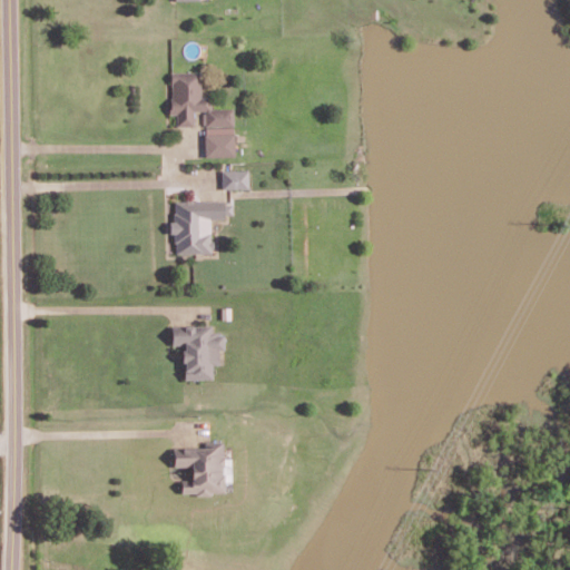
[(202,71),(172,71),(170,114),(177,114),(177,126),(195,126),(195,111),(205,111),(205,126),(234,126),(234,108),(212,108),(212,96),(202,96),(202,71)]
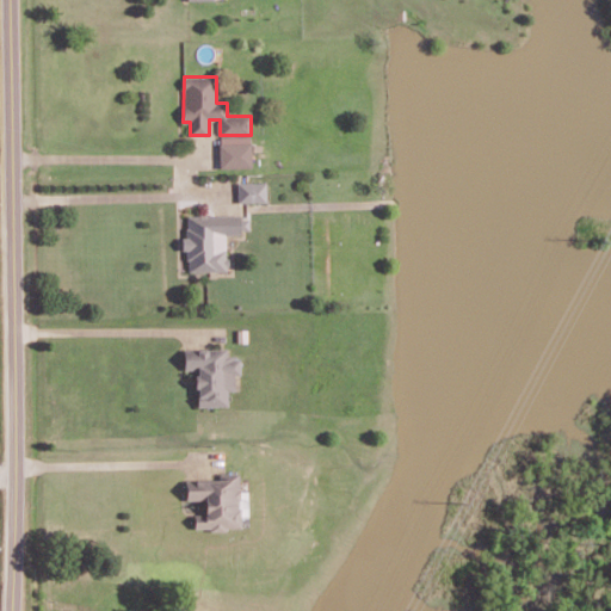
[(246,165),(246,146),(221,146),(221,165),(246,165)]
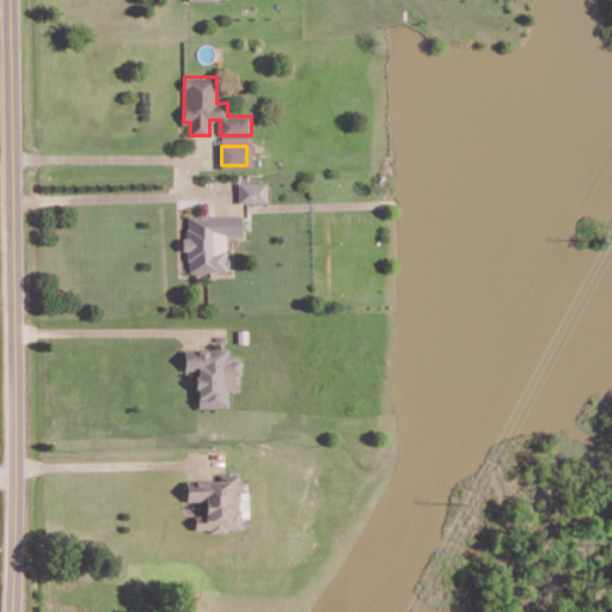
[(267,183),(239,183),(239,203),(267,203),(267,183)]
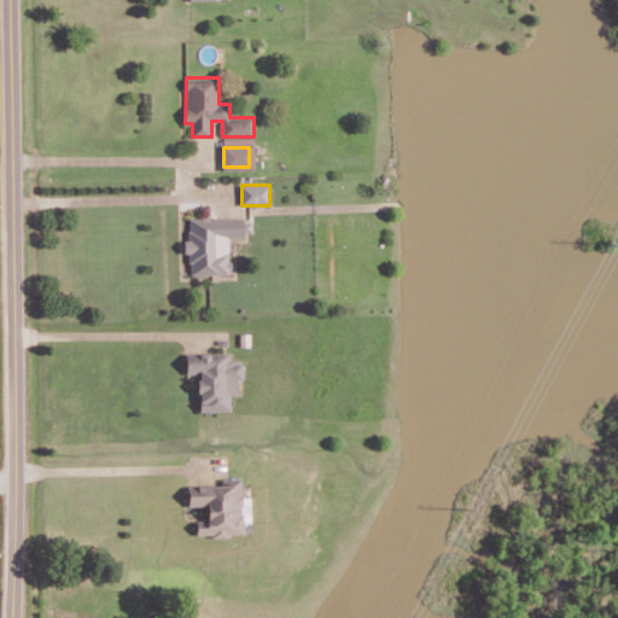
[(229,274),(228,237),(244,237),(243,231),(251,231),(251,217),(188,219),(190,275),(229,274)]
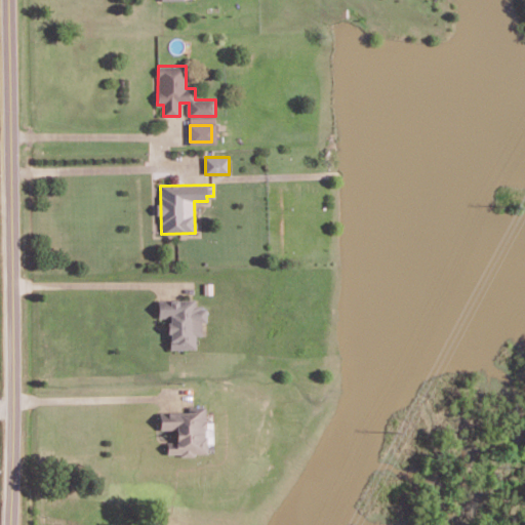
[(169,318),(169,349),(196,349),(196,334),(204,334),(204,308),(196,308),(196,299),(158,299),(158,318),(169,318)]
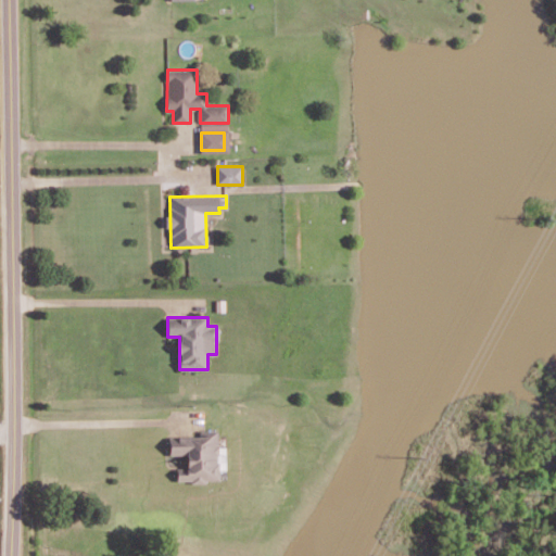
[(218,433),(168,434),(169,457),(182,456),(184,468),(177,468),(178,482),(219,481),(218,433)]
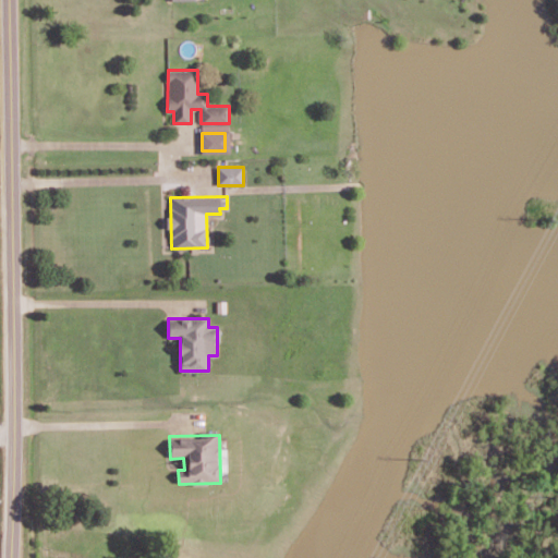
All buildings are outlined.
